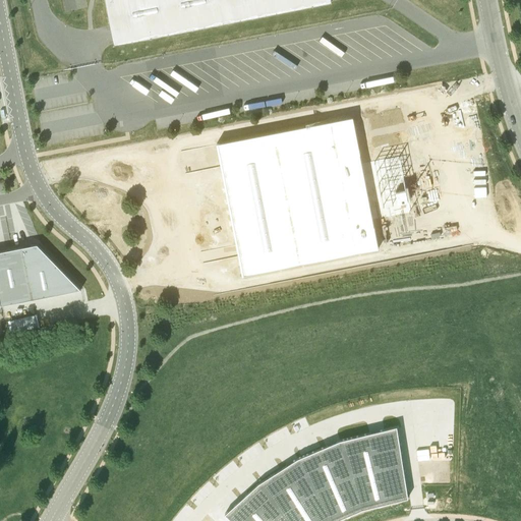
[(105,0),(114,44),(332,2),(331,0),(105,0)]
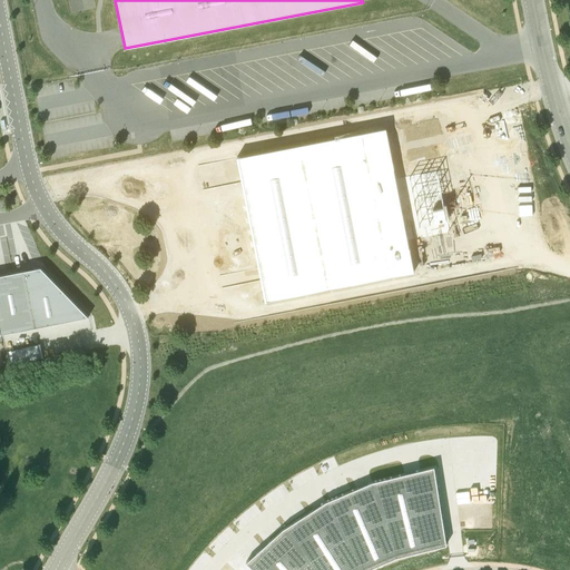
[(385,128),(236,157),(264,298),(413,269),(385,128)]
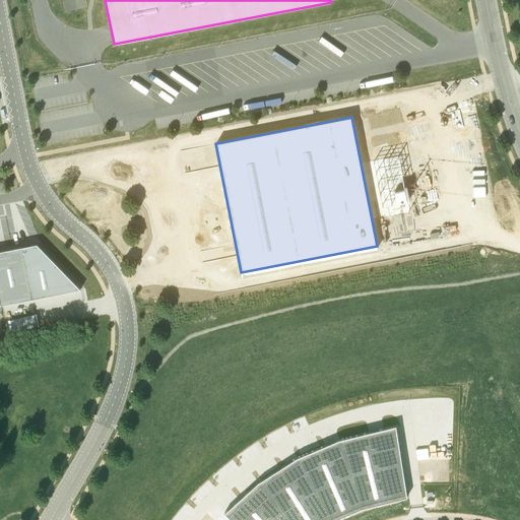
[(36,242),(0,249),(0,304),(80,287),(36,242)]
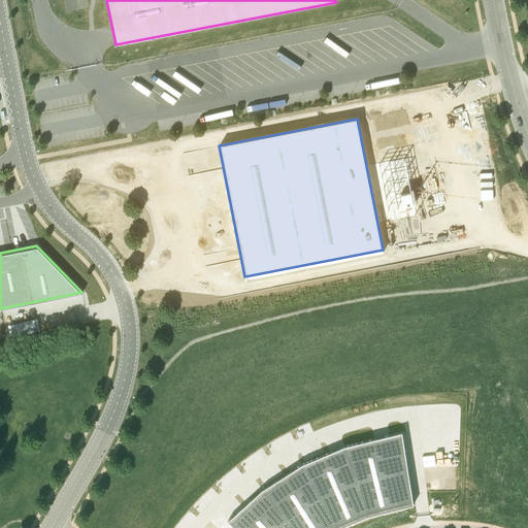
[(227,521),(235,527),(338,527),(367,516),(414,504),(402,431),(344,446),(302,463),(263,489),(227,521)]
